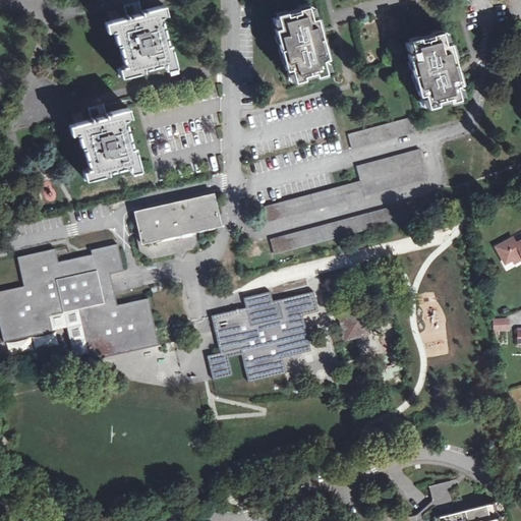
[(287,12),(276,14),(279,27),(274,29),(285,70),(291,69),(294,81),(304,78),(303,75),(314,72),(315,76),(326,72),(323,60),(328,59),(316,18),(311,19),(308,6),(297,8),(298,12),(287,15),(287,12)]
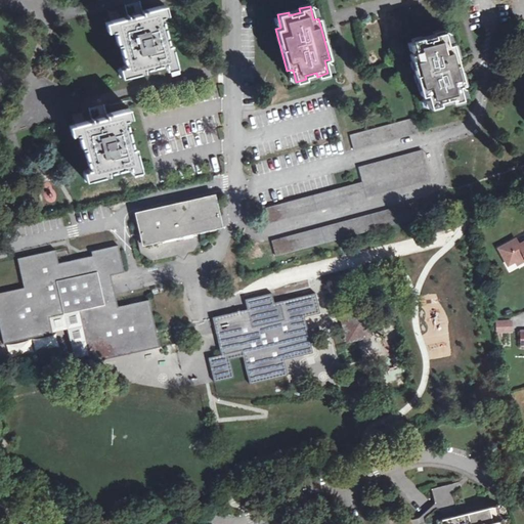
[(142,13),(121,18),(119,9),(107,11),(113,32),(114,32),(118,46),(120,46),(125,67),(124,67),(126,77),(145,72),(144,70),(165,64),(166,66),(175,62),(171,44),(168,45),(161,17),(162,16),(160,7),(142,11),(142,13)]
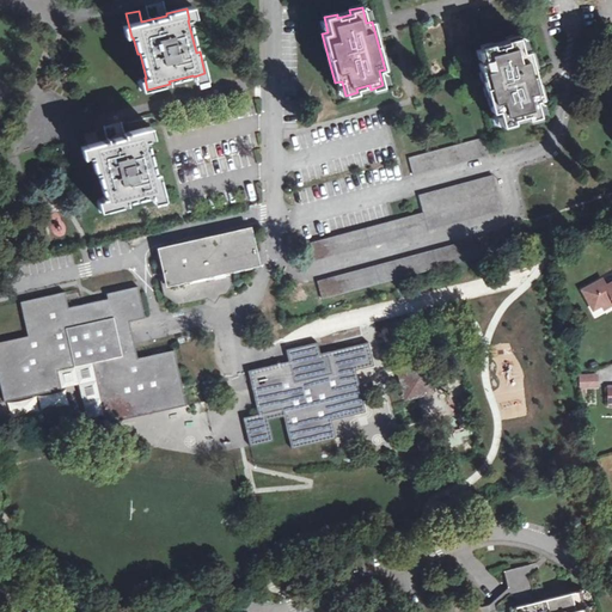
[(493,44),(481,48),(484,62),(478,65),(491,112),(497,110),(501,126),(513,123),(512,120),(526,115),(526,120),(538,116),(534,101),(540,99),(527,51),(521,53),(518,38),(506,41),(507,44),(494,48),(493,44)]
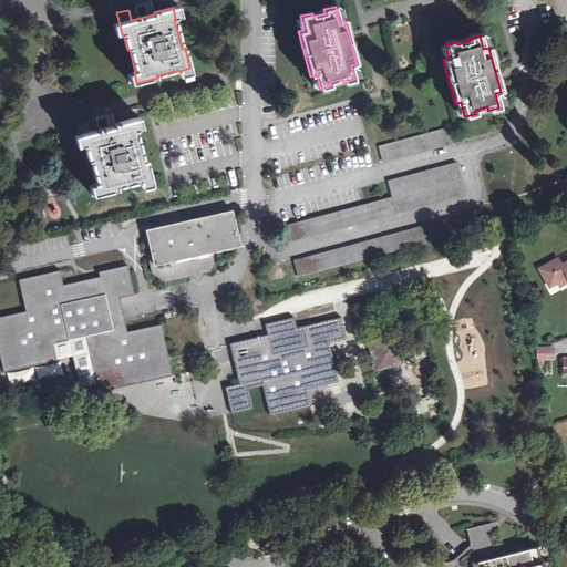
[(115,127),(92,132),(90,122),(78,124),(83,146),(84,146),(89,162),(91,161),(96,184),(95,184),(99,195),(119,189),(117,187),(140,182),(141,183),(152,179),(146,161),(144,161),(135,130),(136,130),(134,120),(115,124),(115,127)]
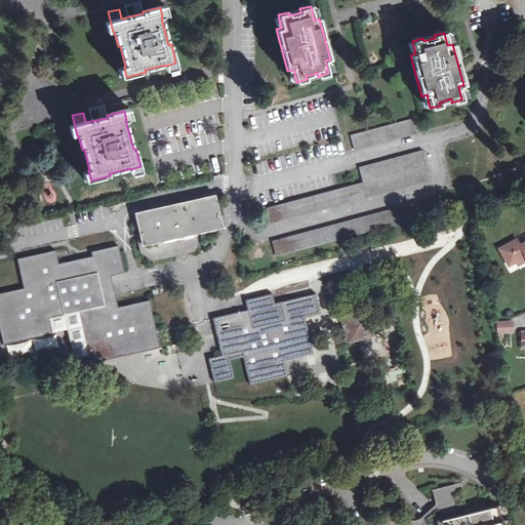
[(355,151),(418,133),(414,118),(351,135),(355,151)]
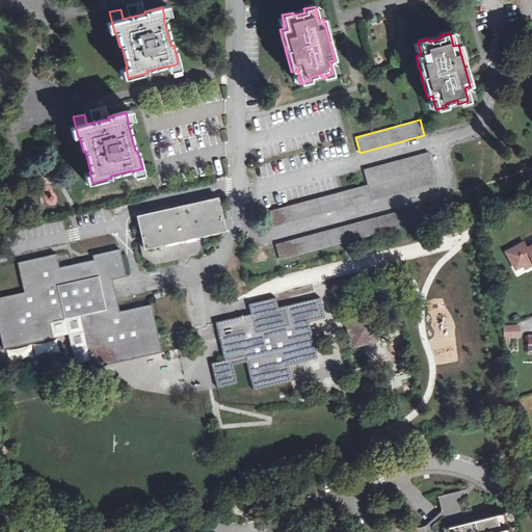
[(368,186),(339,193),(343,209),(436,184),(428,153),(364,170),(368,186)]
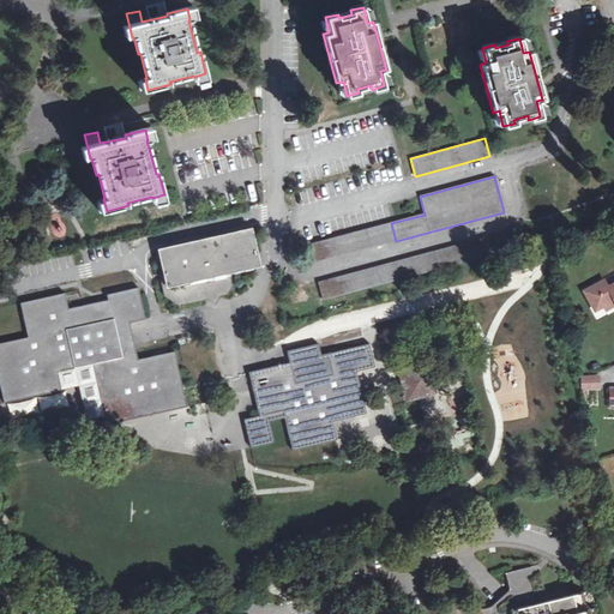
[(391,223),(384,226),(389,242),(396,241),(391,223)]
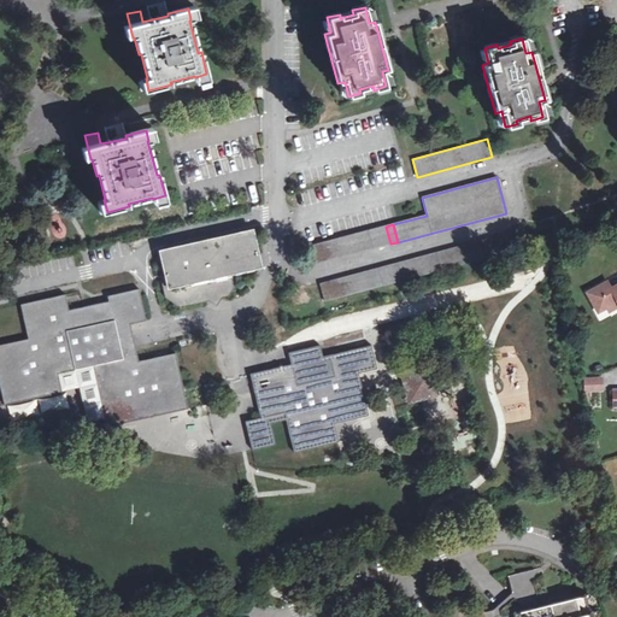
[(391,244),(386,227),(310,247),(315,264),(391,244)]
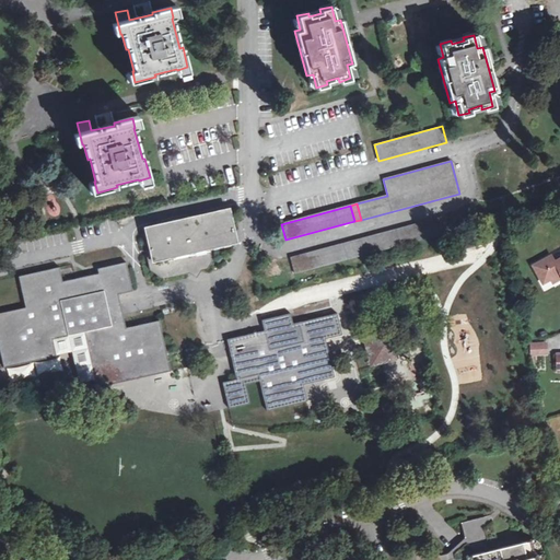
[(229,209),(146,228),(151,251),(147,257),(150,270),(163,278),(189,272),(194,265),(201,270),(208,268),(212,260),(209,247),(235,241),(229,209)]
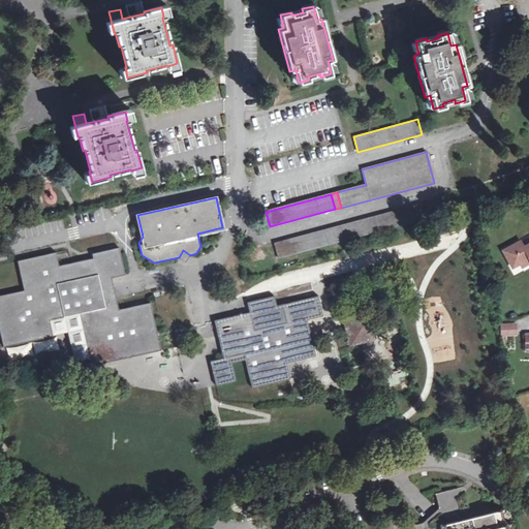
[(278,259),(442,214),(439,199),(275,244),(278,259)]
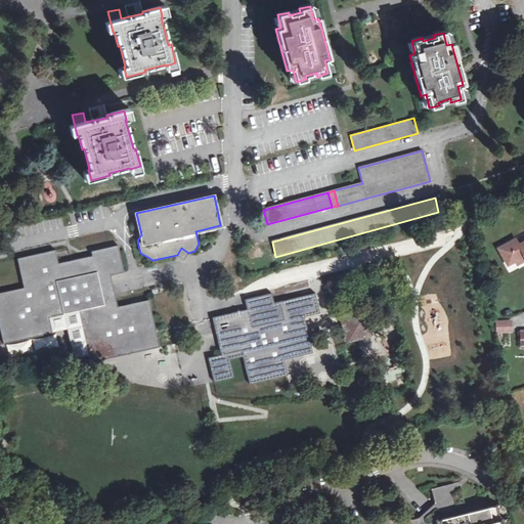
[(523,242),(518,246),(515,239),(498,249),(508,265),(515,262),(523,257),(523,242)]
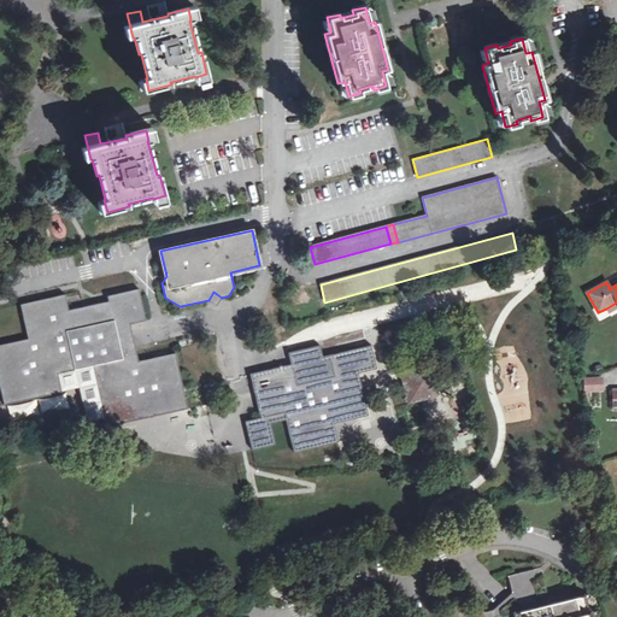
[(0,383),(5,405),(63,392),(58,374),(93,366),(105,418),(107,425),(187,407),(175,354),(139,363),(130,324),(146,321),(139,291),(107,298),(109,303),(69,312),(65,297),(22,305),(29,340),(0,346),(0,383)]
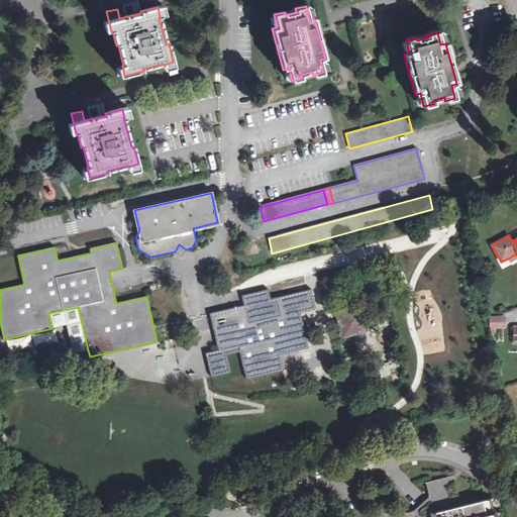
[(516,253),(508,259),(510,262),(516,257),(516,253)]
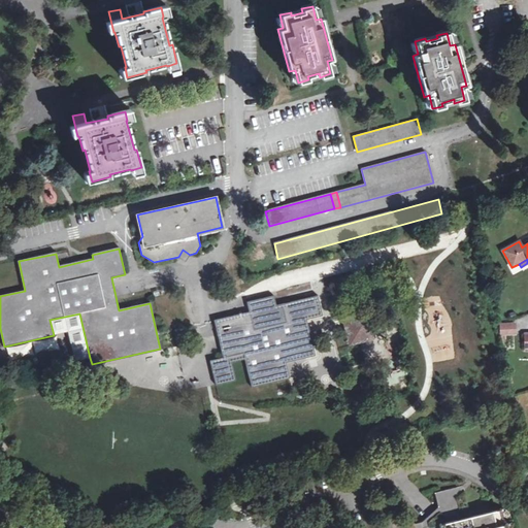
[(216,321),(224,358),(211,361),(217,385),(235,380),(231,362),(245,359),(253,387),(289,377),(286,362),(315,355),(306,320),(323,316),(318,297),(276,306),(274,297),(248,303),(251,312),(216,321)]
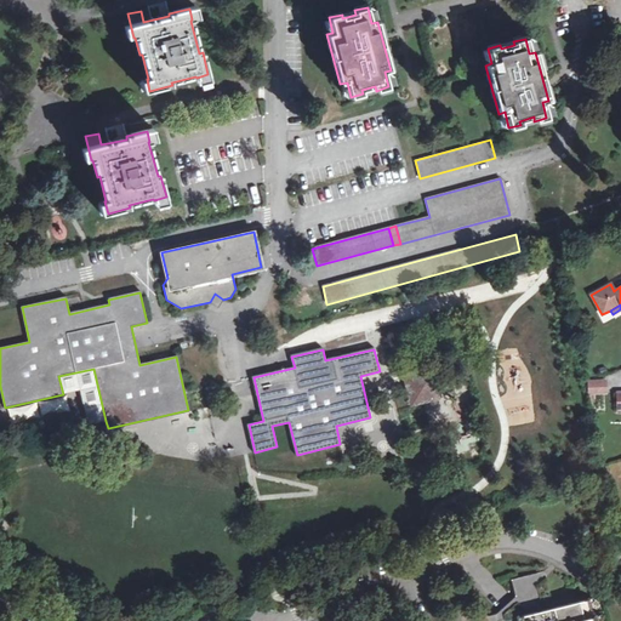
[(58,376),(63,394),(80,391),(89,425),(106,421),(93,369),(58,376)]
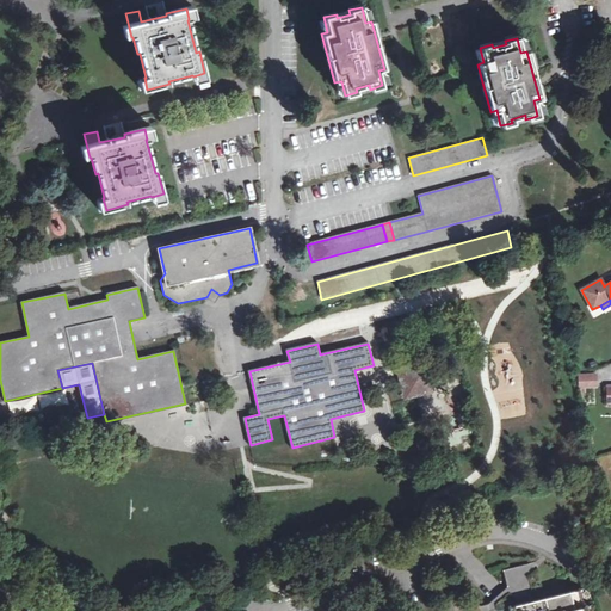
[(396,370),(403,400),(430,394),(423,364),(396,370)]
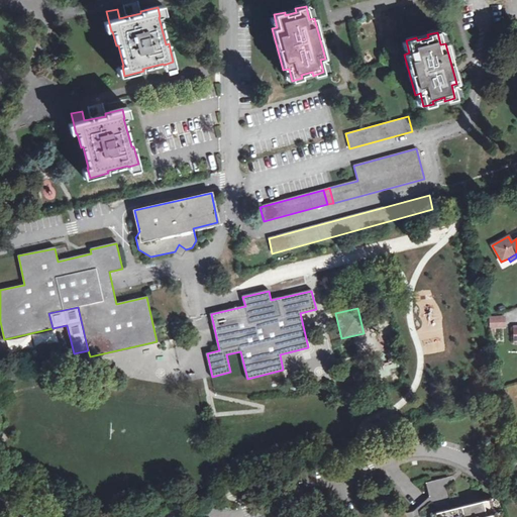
[(489,316),(489,328),(508,328),(508,316),(489,316)]
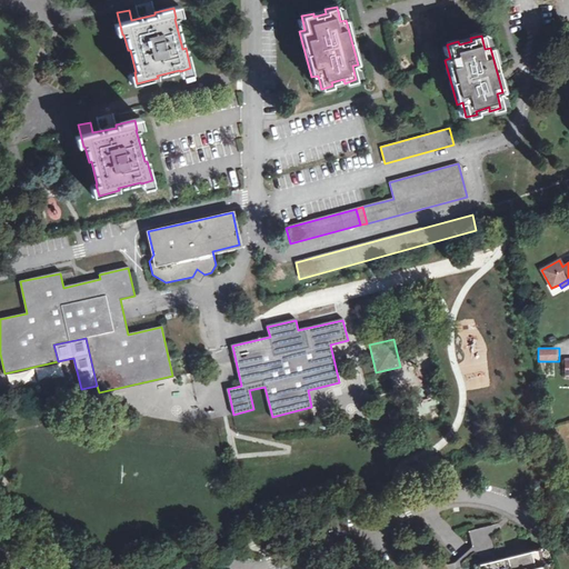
[(11,382),(29,378),(27,370),(9,373),(11,382)]
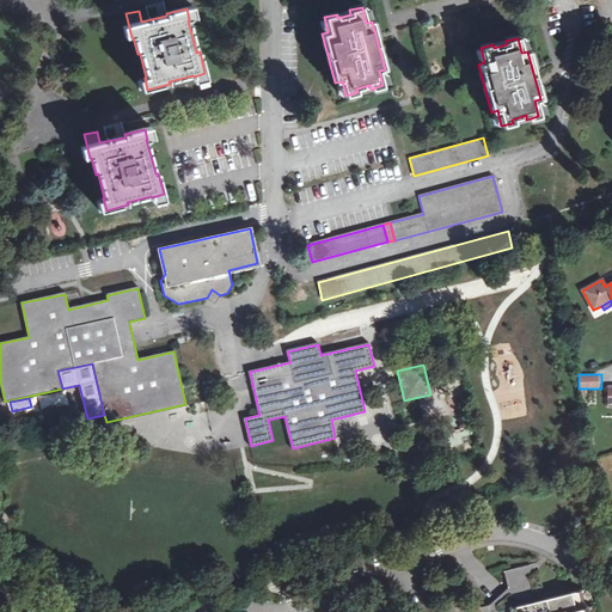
[(505,571),(509,588),(489,606),(472,610),(472,611),(583,611),(583,609),(582,609),(577,592),(546,599),(540,579),(537,564),(505,571)]
